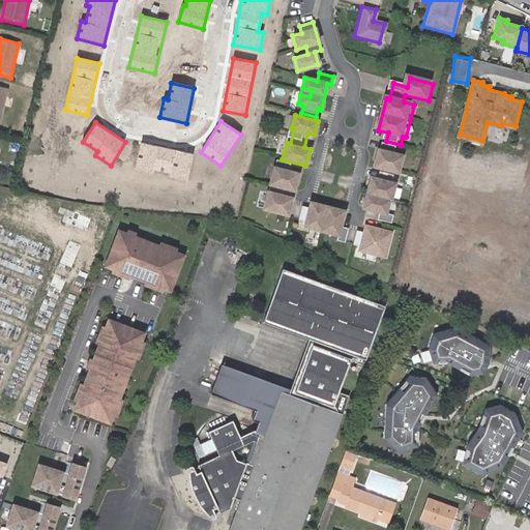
[(195,153),(141,142),(136,169),(153,173),(154,170),(171,173),(170,177),(188,181),(195,153)]
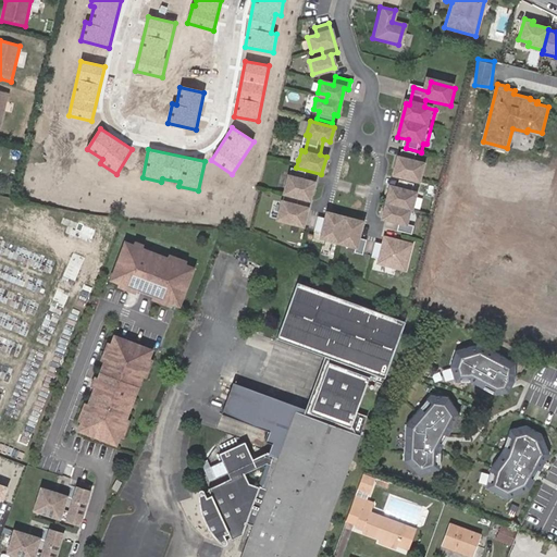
[(415,156),(400,152),(398,160),(395,159),(391,176),(417,183),(421,166),(412,164),(415,156)]
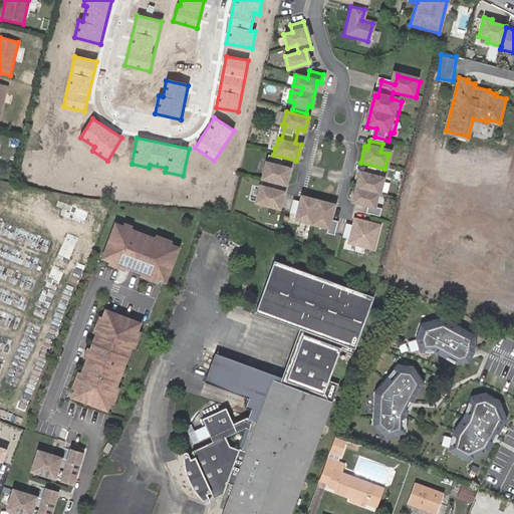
[(277,159),(264,156),(262,163),(261,163),(257,179),(258,179),(256,187),(255,186),(251,202),(271,208),(275,192),(269,190),(271,183),(277,184),(281,168),(276,167),(277,159)]
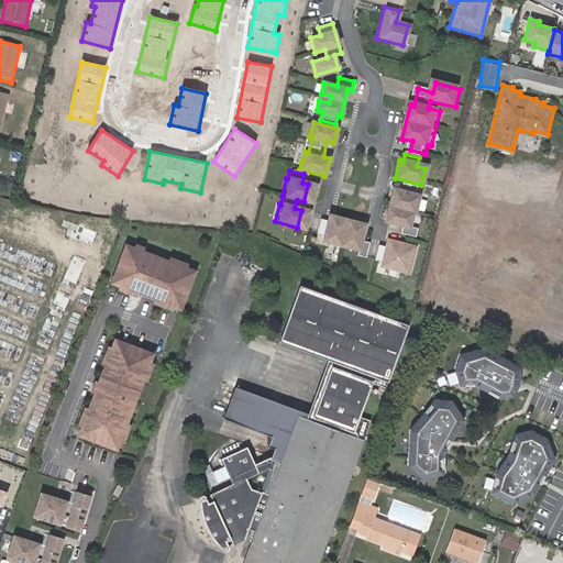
[(417,192),(401,188),(399,196),(393,195),(385,222),(403,228),(400,235),(416,240),(418,231),(410,229),(417,201),(415,200),(417,192)]
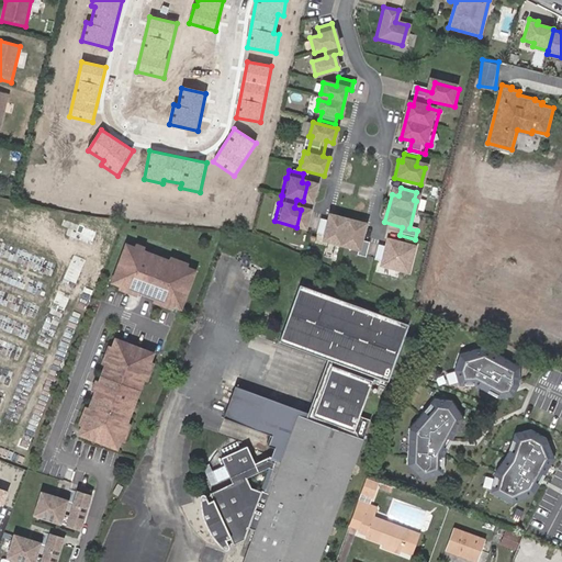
[(329,223),(321,222),(317,236),(325,238),(325,242),(359,250),(357,256),(367,258),(371,244),(361,240),(366,225),(332,216),(329,223)]
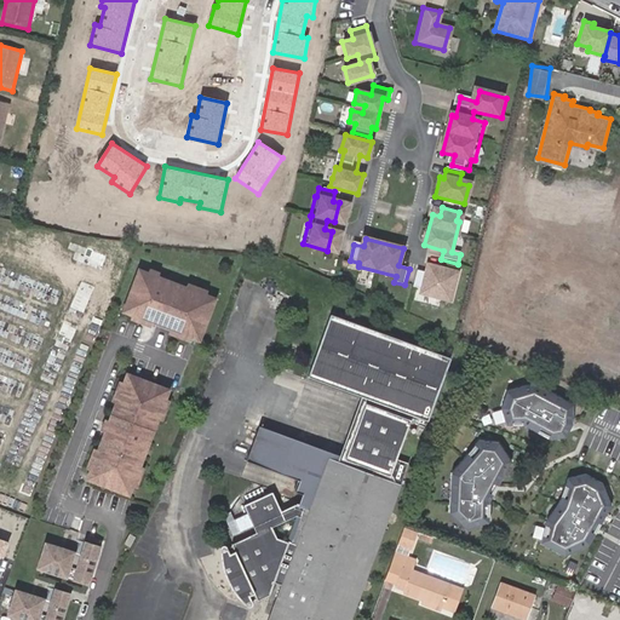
[(122,314),(205,340),(220,292),(139,265),(122,314)]
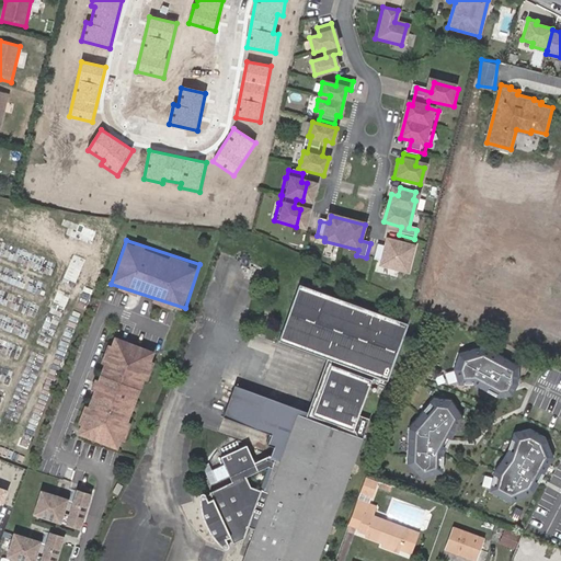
[(387,248),(378,245),(374,260),(382,262),(381,266),(409,273),(415,247),(404,243),(403,249),(387,244),(387,248)]
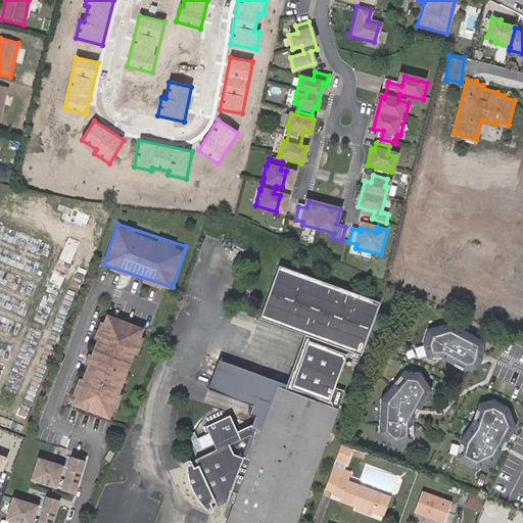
[(189,494),(192,498),(195,502),(198,505),(202,507),(207,509),(211,510),(212,510),(214,510),(215,509),(215,508),(215,507),(230,501),(234,490),(239,492),(227,522),(296,522),(339,408),(337,407),(332,396),(347,357),(357,352),(363,354),(382,301),(281,264),(262,317),(306,334),(289,382),(222,357),(209,387),(254,405),(251,413),(256,416),(240,429),(232,414),(207,425),(209,431),(192,439),(197,450),(215,442),(218,447),(197,458),(192,460),(192,459),(191,458),(189,458),(188,458),(186,463),(184,467),(184,472),(183,476),(184,481),(185,485),(187,490),(189,494)]
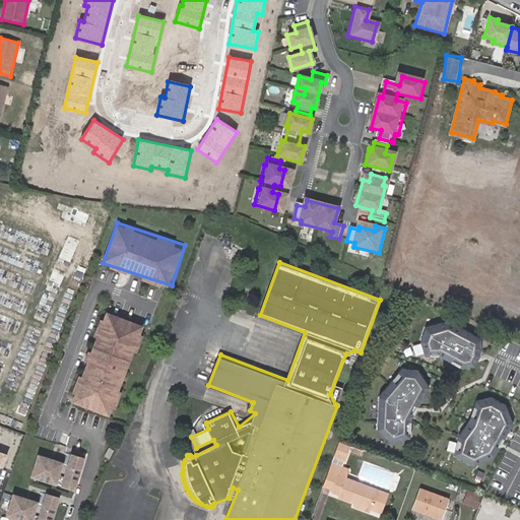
[(145,332),(148,324),(110,310),(107,318),(104,317),(96,335),(100,336),(94,349),(91,349),(87,360),(90,361),(85,376),(81,375),(75,391),(79,392),(76,401),(114,415),(116,408),(120,409),(127,390),(124,389),(138,350),(141,351),(148,333),(145,332)]
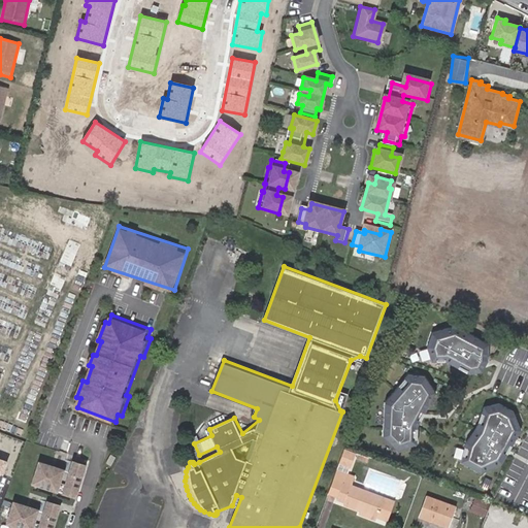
[(489,344),(455,326),(432,332),(426,347),(449,359),(469,374),(479,380),(488,361),(489,344)]
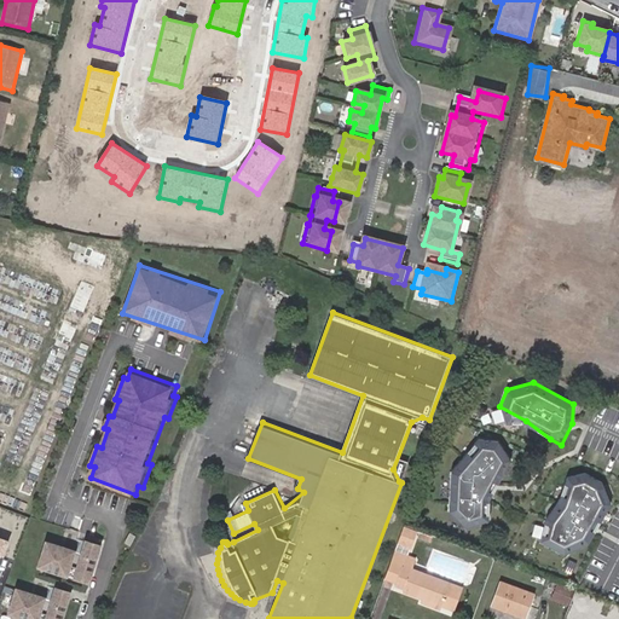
[(498,441),(479,439),(450,472),(449,512),(466,528),(489,521),(485,496),(490,489),(510,458),(498,441)]
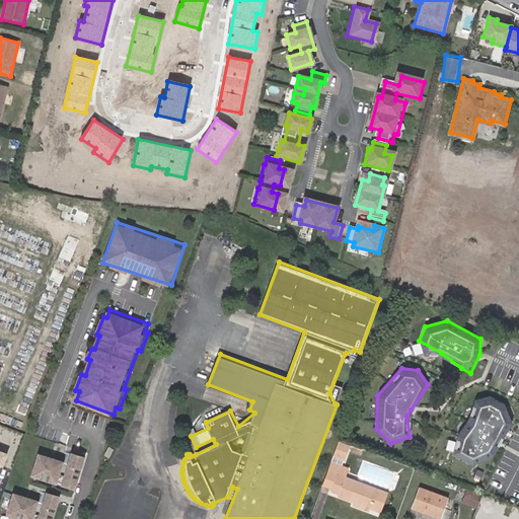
[(491,396),(475,400),(467,421),(457,435),(452,454),(472,465),(494,456),(512,423),(505,404),(491,396)]
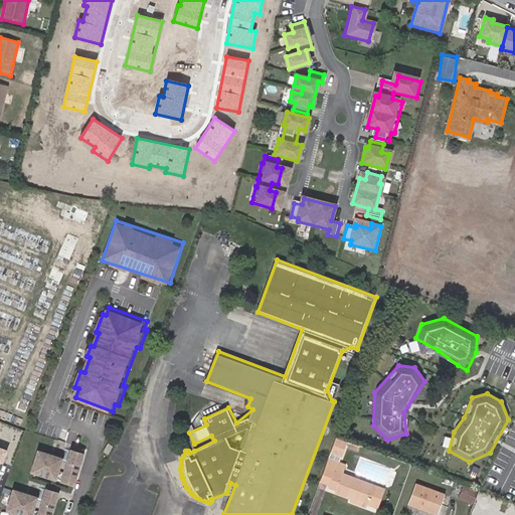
[(348,438),(337,434),(332,447),(343,451),(348,438)]
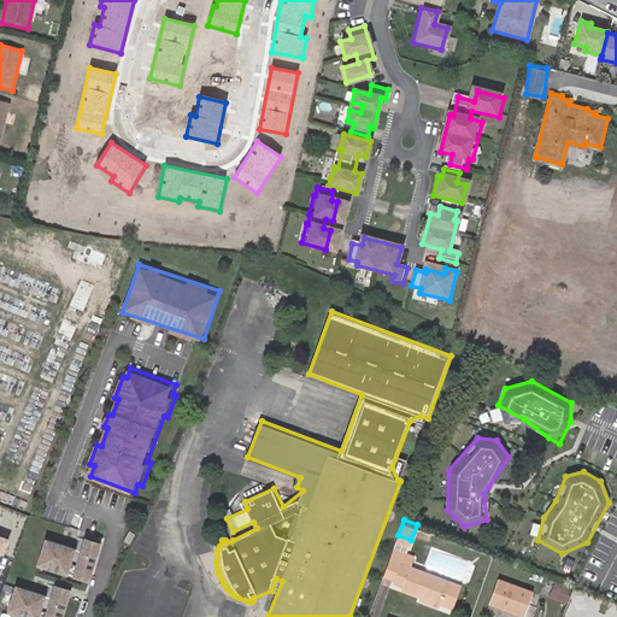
[(105,540),(87,534),(75,576),(93,582),(105,540)]
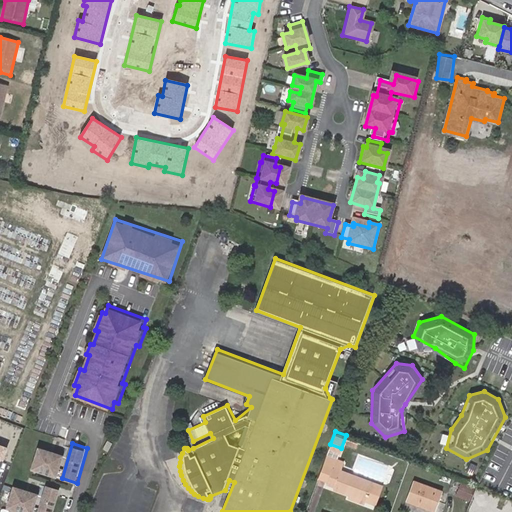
[(67,452),(41,444),(33,468),(59,477),(67,452)]
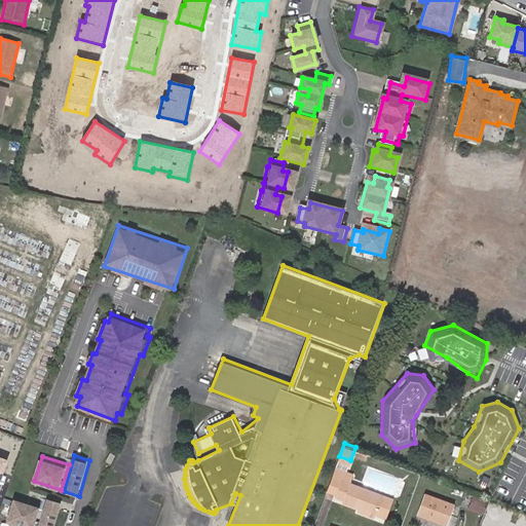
[(355,473),(336,466),(329,485),(340,489),(338,494),(345,497),(345,500),(361,505),(360,510),(376,516),(385,492),(352,480),(355,473)]
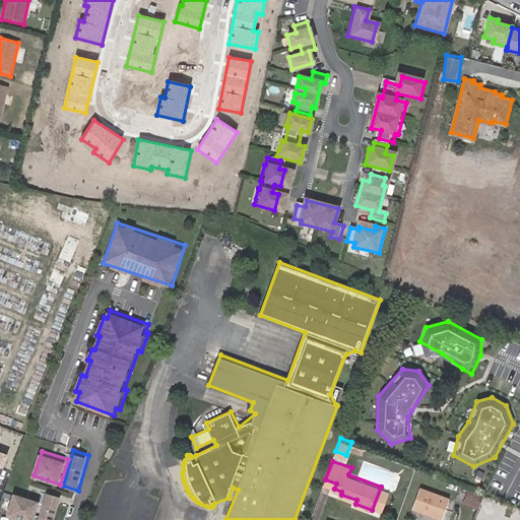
[(414,505),(443,517),(452,497),(423,485),(414,505)]
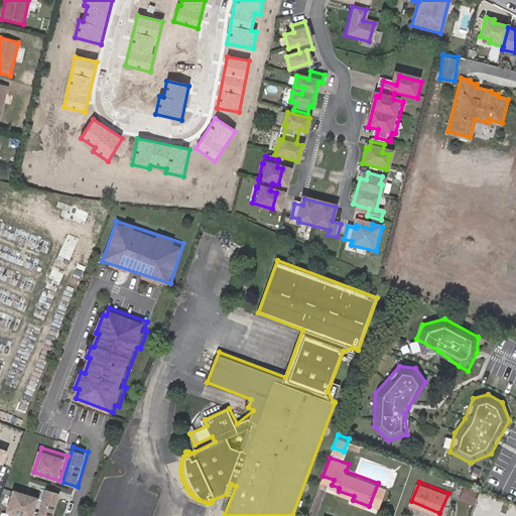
[(459,497),(473,502),(478,491),(464,485),(459,497)]
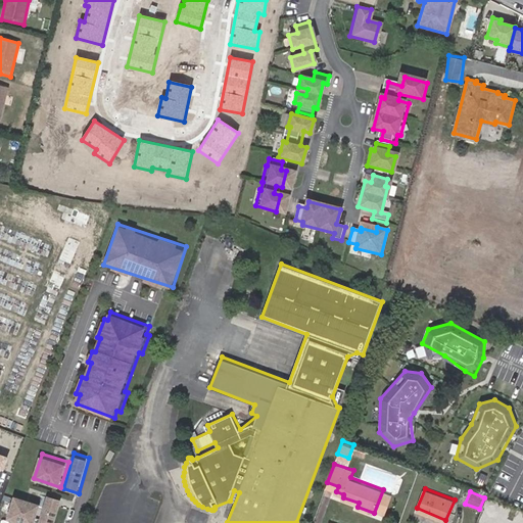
[(65,497),(48,492),(38,522),(62,522),(67,511),(61,509),(65,497)]
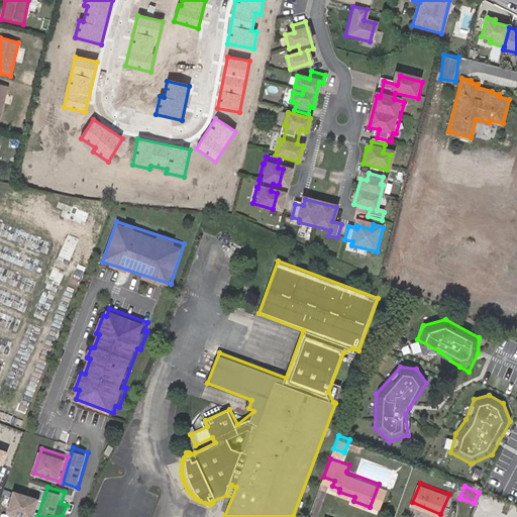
[(36,516),(42,497),(15,488),(7,512),(23,516),(36,516)]
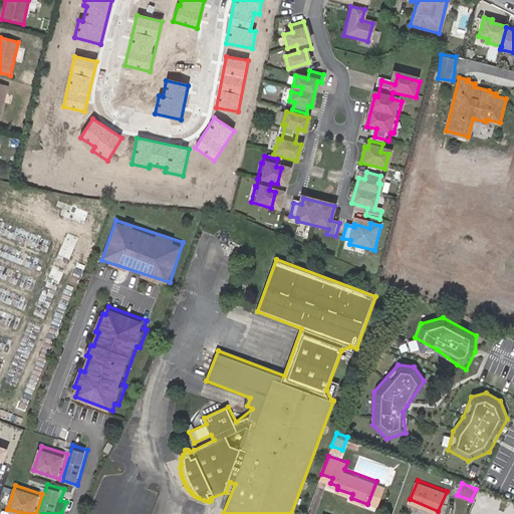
[(410,504),(408,509),(422,513),(434,513),(435,513),(410,504)]
